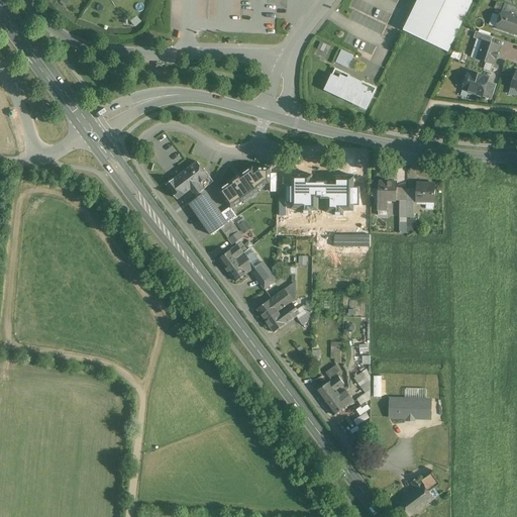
[(471,2),(466,0),(419,0),(407,26),(405,31),(447,52),(471,2)]
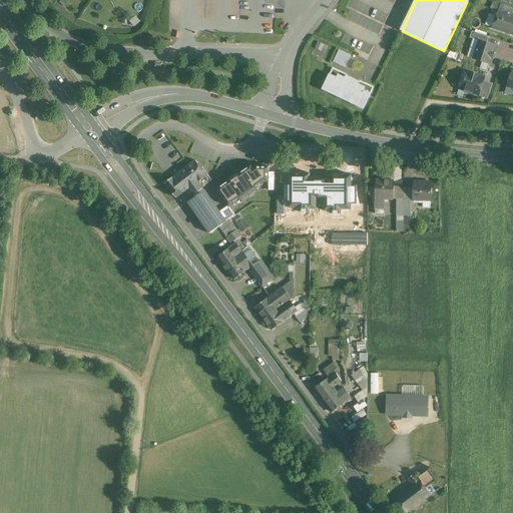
[(492,28),(512,34),(512,16),(498,11),(492,28)]
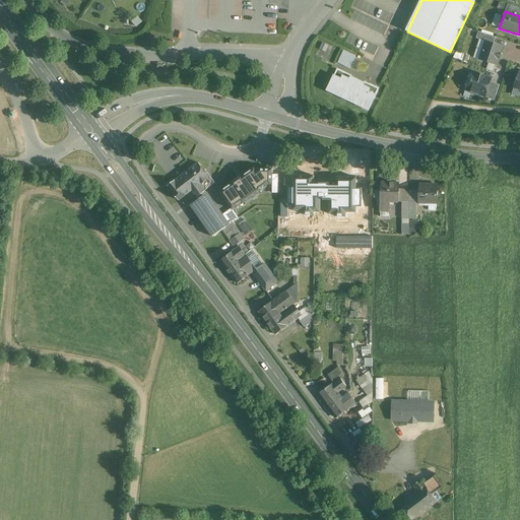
[(486,42),(494,45),(496,38),(478,31),(476,39),(486,42)]
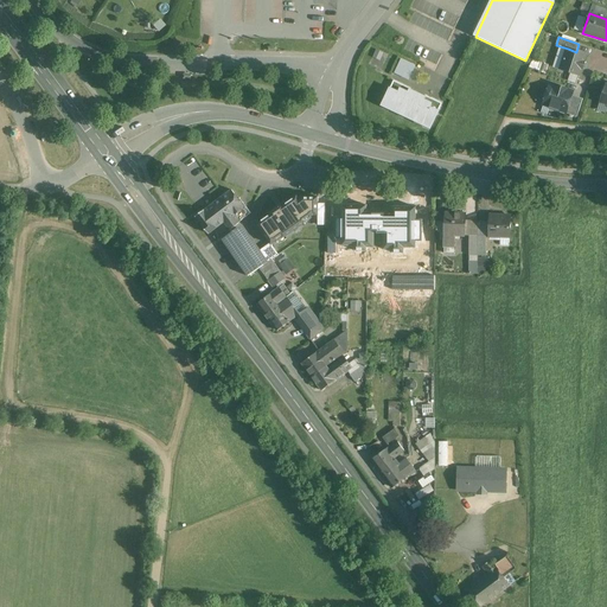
[(568,49),(561,70),(579,76),(581,69),(583,70),(586,62),(583,62),(586,55),(576,52),(568,49)]
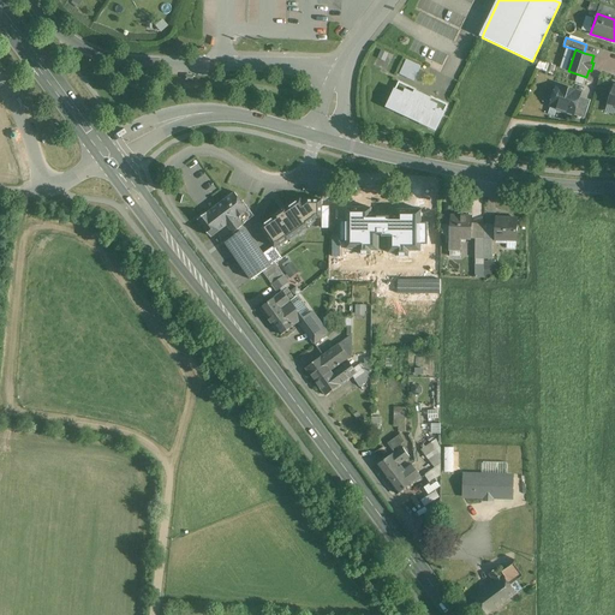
[(413,81),(421,67),(408,61),(401,75),(413,81)]
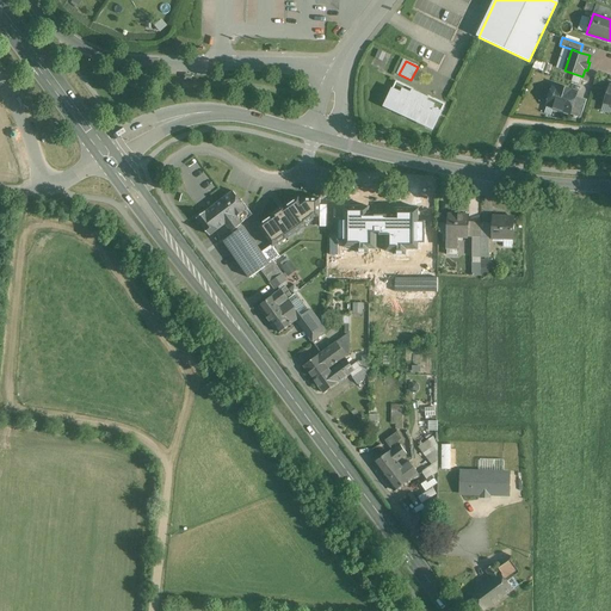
[(413,90),(396,81),(386,104),(394,107),(393,110),(402,115),(402,112),(409,116),(408,117),(426,125),(426,123),(434,127),(445,104),(442,103),(429,96),(427,97),(413,90)]
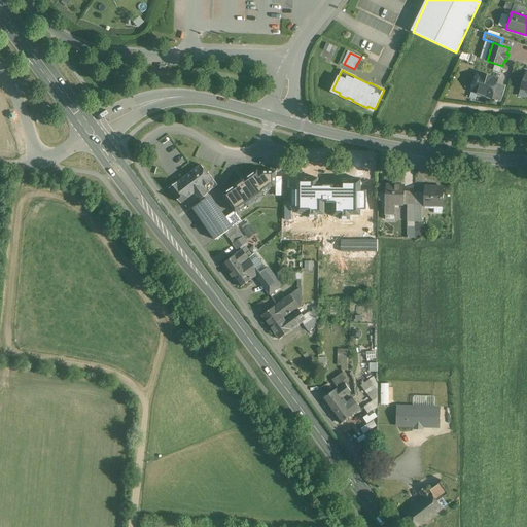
[(478,74),(471,91),(479,93),(478,95),(485,97),(486,95),(492,97),(496,82),(497,80),(491,78),(491,77),(484,75),(484,76),(478,74)]
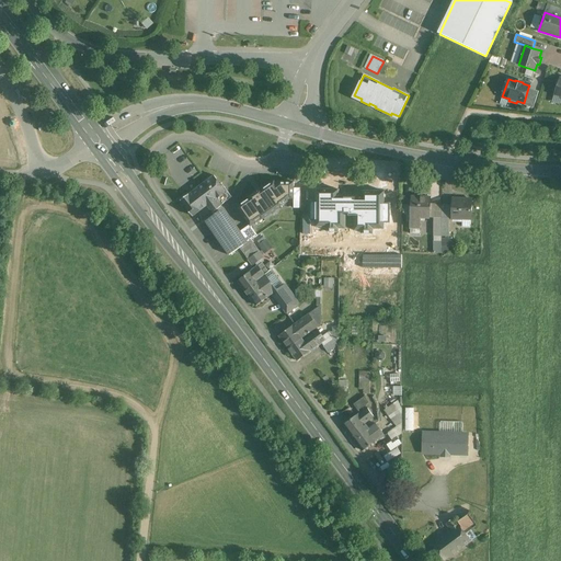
[(539,91),(528,88),(524,103),(523,105),(534,109),(539,91)]
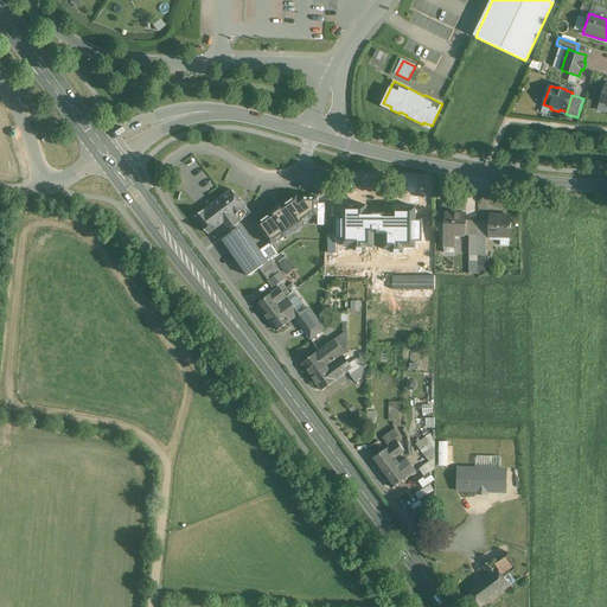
[(230,230),(251,213),(240,198),(238,199),(231,191),(224,197),(223,196),(212,204),(213,204),(196,217),(203,227),(209,234),(224,223),(230,230)]
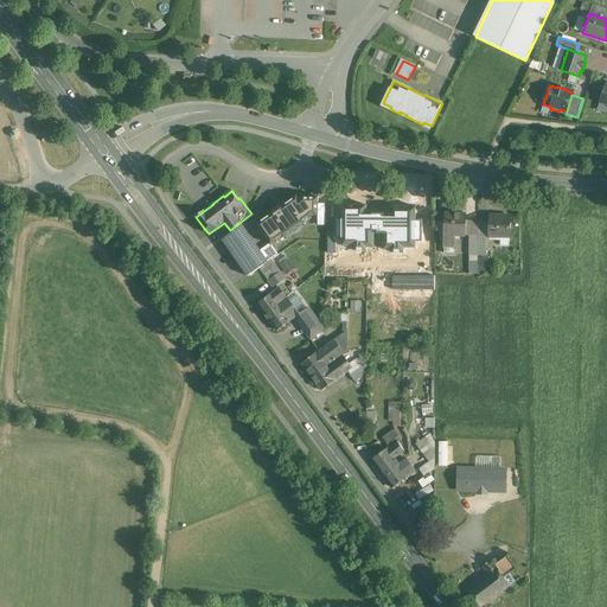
[(270,215),(257,224),(272,246),(278,241),(276,238),(283,234),(286,237),(294,231),(293,229),(296,227),(298,228),(298,229),(305,223),(302,221),(310,215),(312,217),(313,216),(318,216),(318,198),(304,198),(300,200),(298,196),(283,205),(282,204),(269,213),(270,215)]
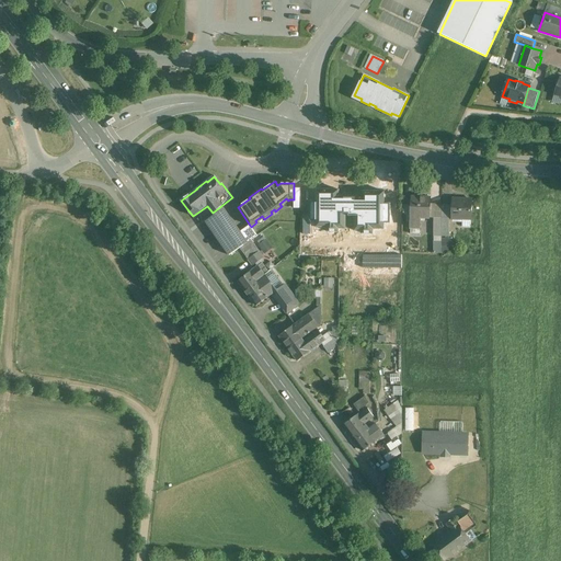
[(321,210),(327,212),(327,210),(328,194),(310,193),(309,210),(321,210)]
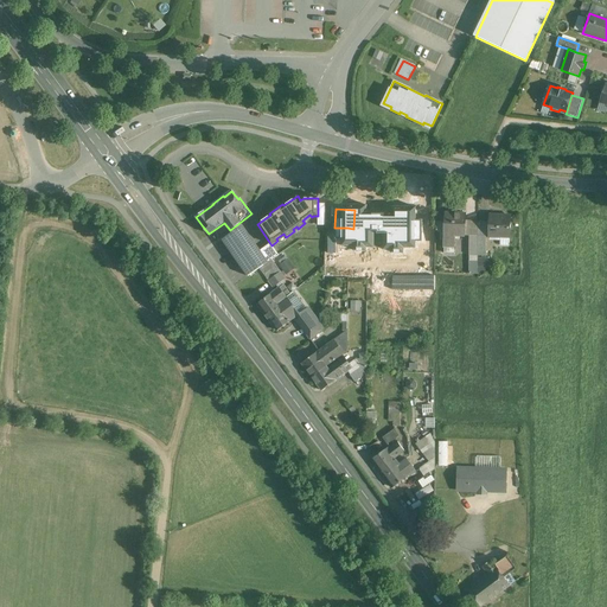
[(396,249),(401,250),(402,234),(403,212),(381,211),(379,230),(385,230),(384,242),(396,243),(396,249)]
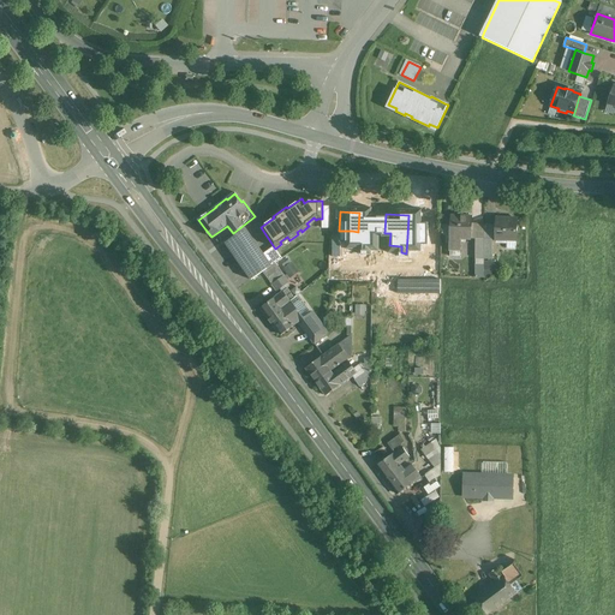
[(472,218),(452,218),(452,219),(451,234),(451,250),(463,251),(463,239),(471,239),(471,238),(472,224),(472,218)]
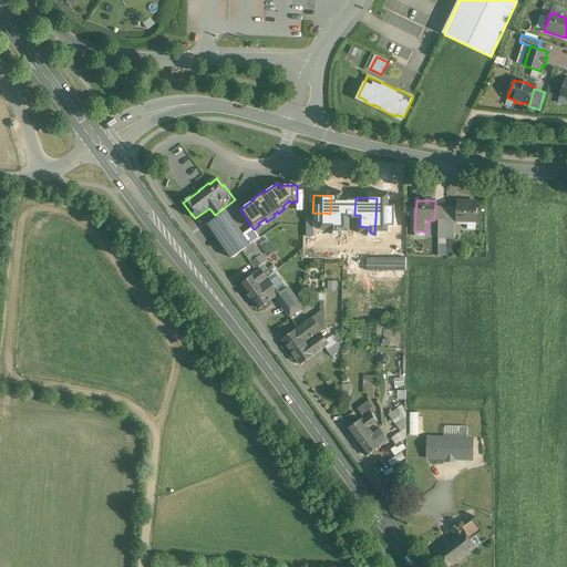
[(477,202),(457,200),(457,207),(456,220),(456,222),(467,222),(475,222),(476,222),(477,202)]
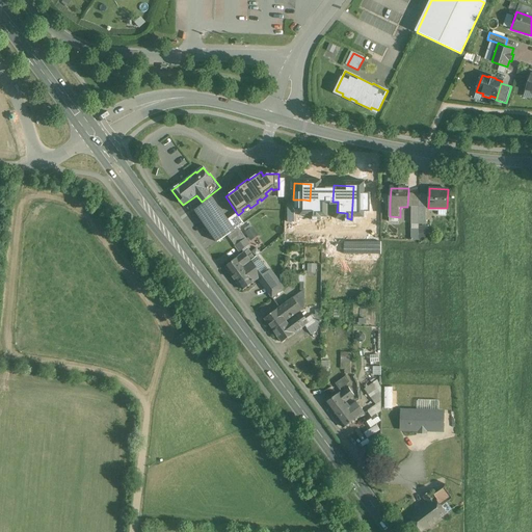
[(419,207),(419,194),(408,193),(407,206),(411,206),(419,207)]
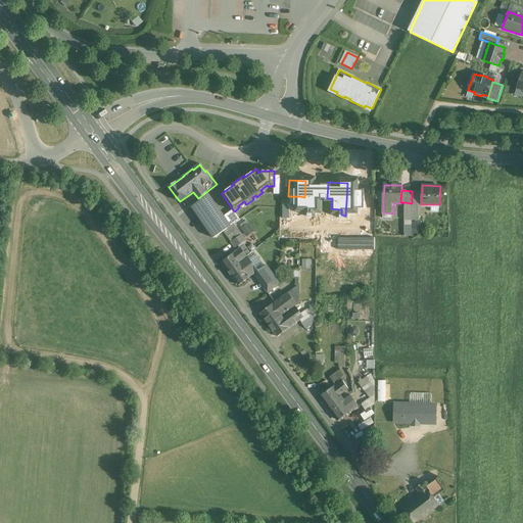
[(419,203),(421,203),(422,191),(412,191),(412,203),(419,203)]
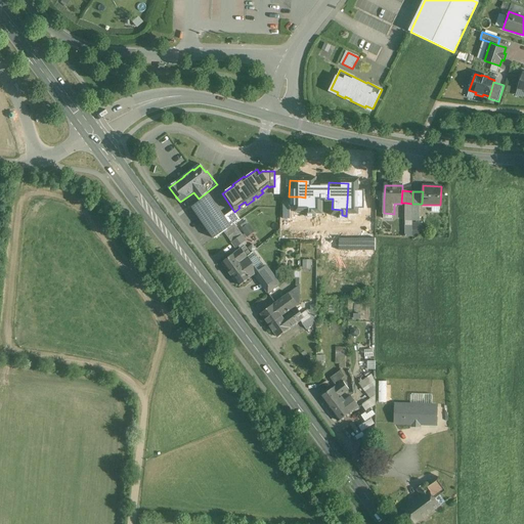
[(300,209),(309,209),(309,197),(305,197),(305,198),(300,197),(300,209)]
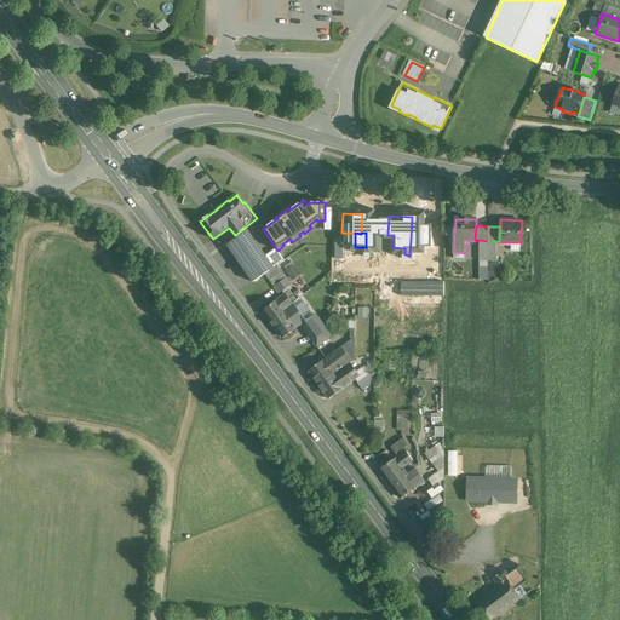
[(270,271),(244,234),(228,245),(253,282),(270,271)]
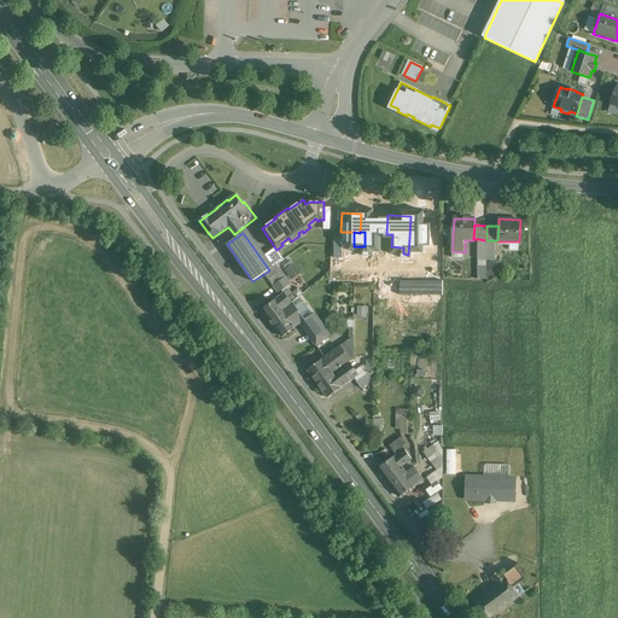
[(420,239),(409,238),(408,255),(419,255),(420,239)]
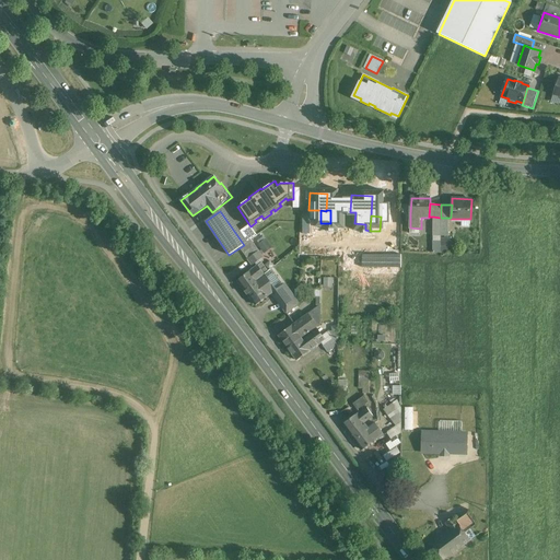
[(266,253),(273,247),(264,235),(257,242),(266,253)]
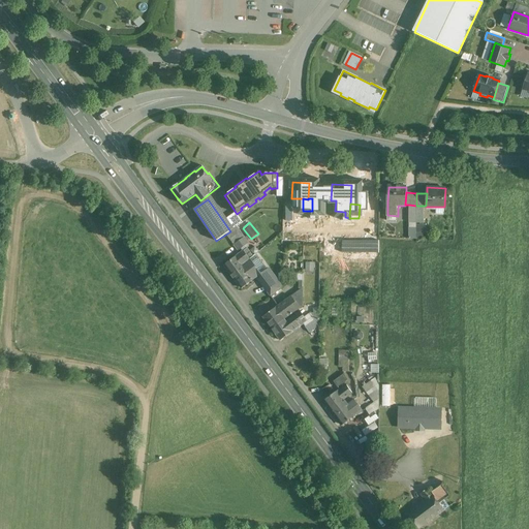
[(425,232),(425,223),(416,223),(416,226),(416,232),(423,232),(425,232)]
